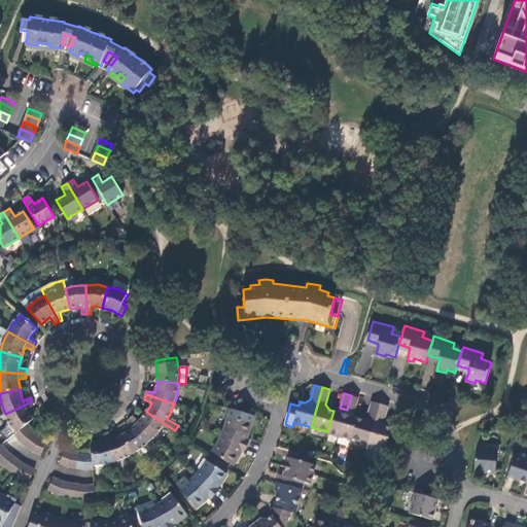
[(358,397),(351,395),(347,410),(354,412),(358,397)]
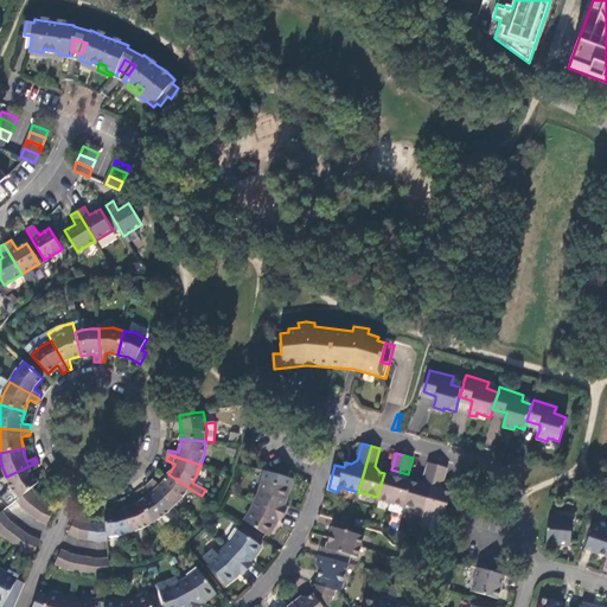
[(37,462),(6,477),(13,490),(20,498),(30,490),(39,483),(33,474),(32,472),(39,467),(37,462)]
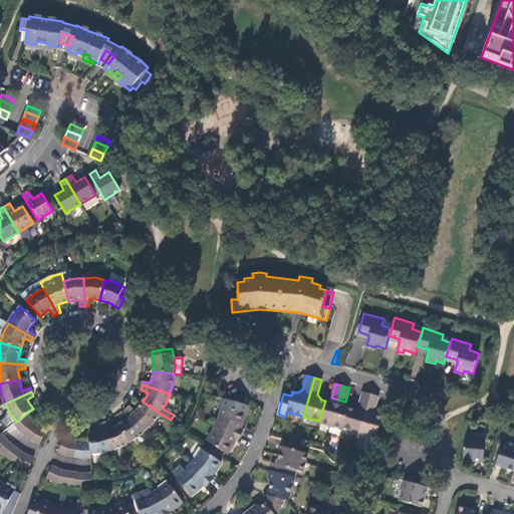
[(359,433),(370,394),(363,392),(358,407),(353,409),(348,408),(343,428),(359,433)]
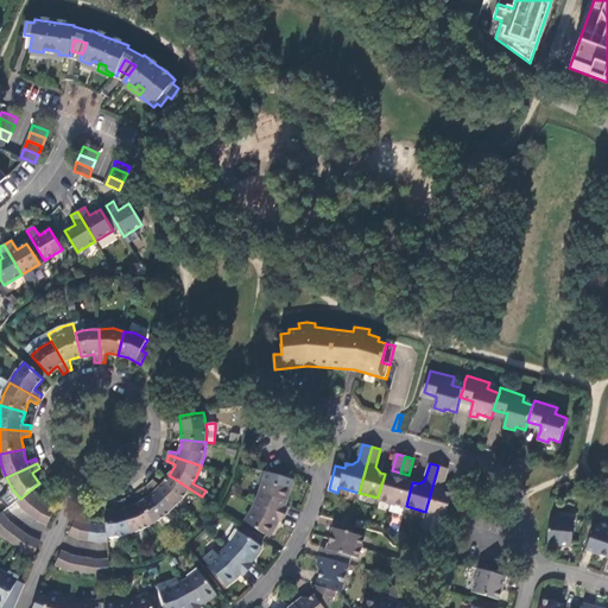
[(445,517),(451,494),(447,492),(443,486),(448,468),(438,466),(425,512),(445,517)]
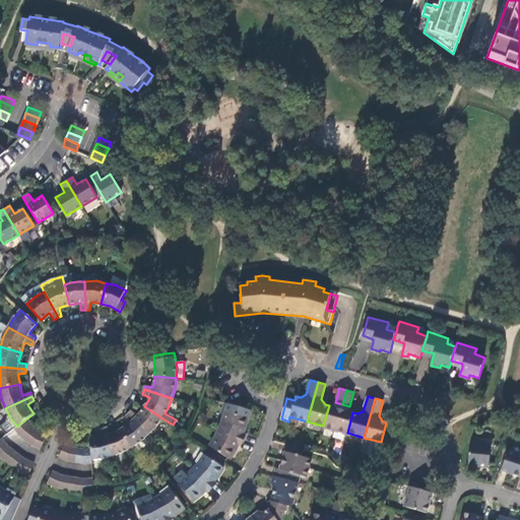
[(219,430),(244,441),(247,434),(241,432),(243,429),(245,429),(250,410),(228,403),(222,423),(219,430)]
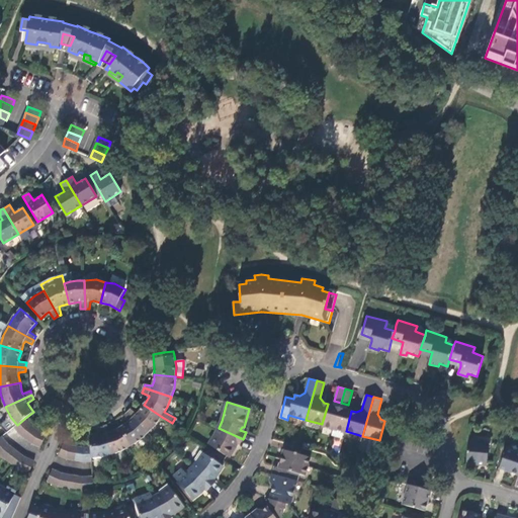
[(340,408),(328,404),(322,424),(321,426),(333,430),(340,408)]
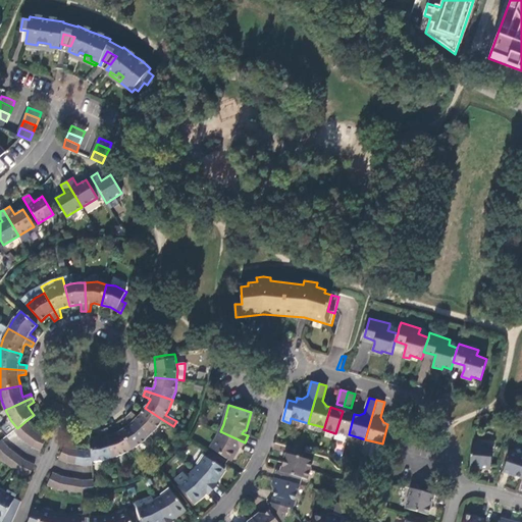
[(163,420),(145,408),(142,414),(139,417),(133,413),(129,415),(150,436),(157,428),(163,420)]
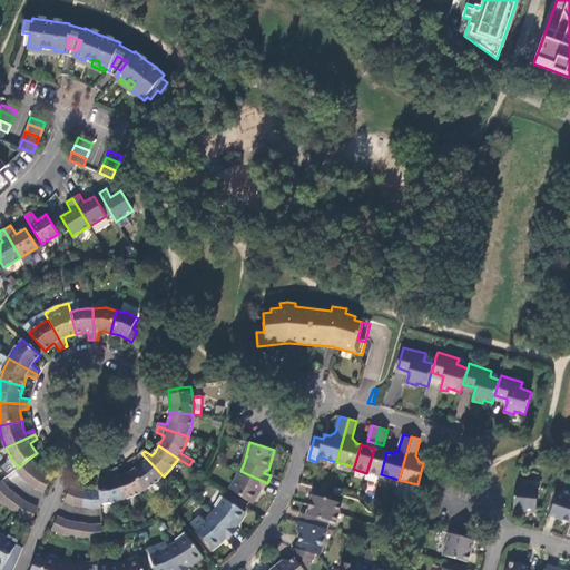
[(381,474),(386,452),(374,449),(366,473),(379,475),(380,477),(381,474)]
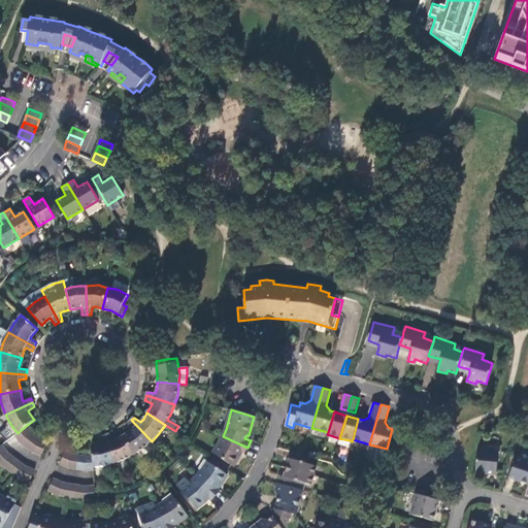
[(152,441),(131,420),(128,423),(132,429),(130,432),(123,436),(134,454),(143,449),(152,441)]
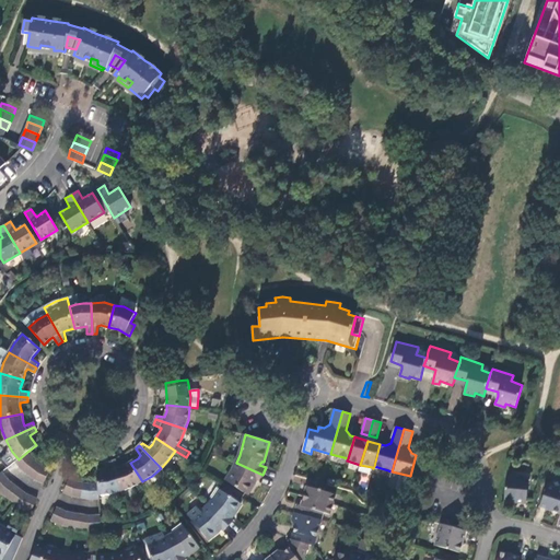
[(27,452),(19,459),(15,462),(22,468),(33,457),(27,452)]
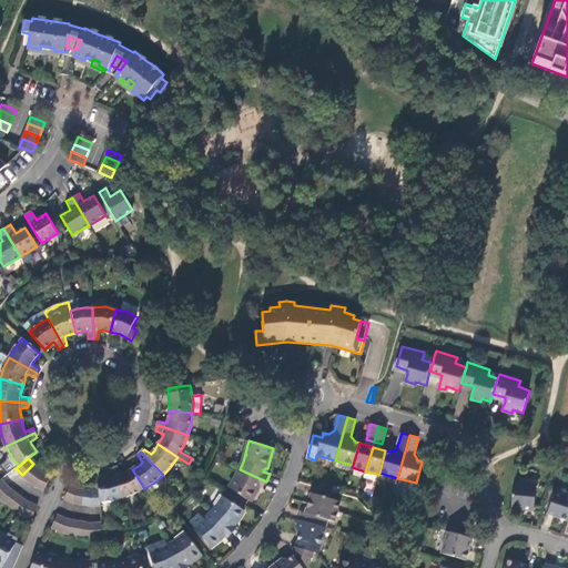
[(39,468),(33,464),(22,475),(29,480),(39,468)]
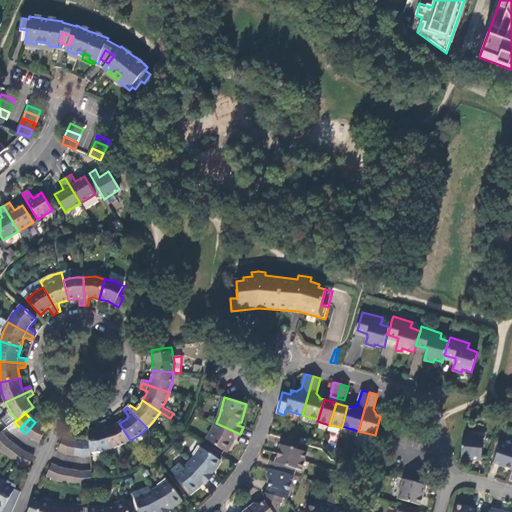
[(130,440),(119,423),(113,426),(110,427),(107,420),(102,421),(111,449),(120,446),(130,440)]
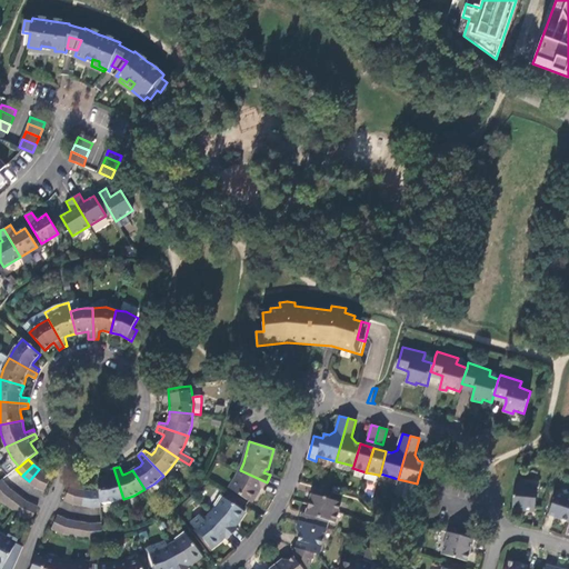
[(123,499),(113,468),(109,470),(111,478),(107,479),(99,480),(100,491),(100,503),(111,502),(123,499)]
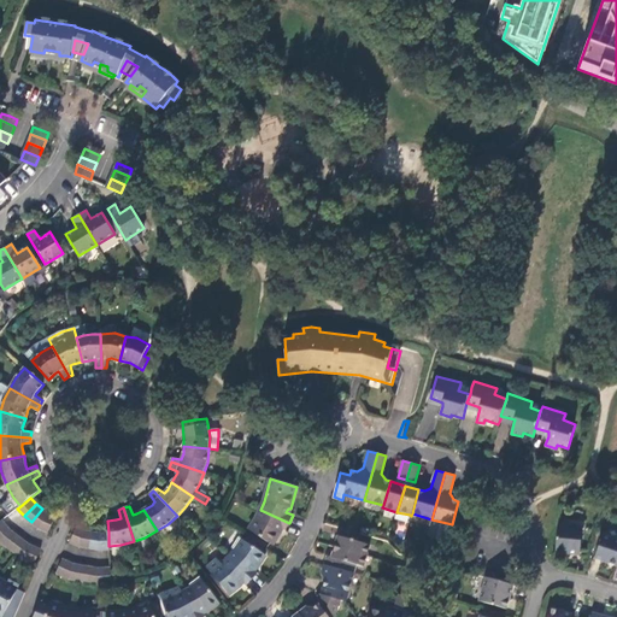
[(42,509),(31,522),(40,528),(48,513),(42,509)]
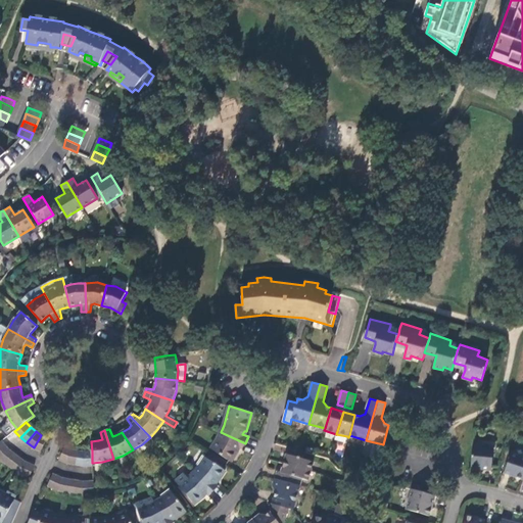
[(242,449),(245,443),(221,432),(217,439),(221,441),(215,450),(231,462),(237,452),(235,450),(236,447),(242,449)]
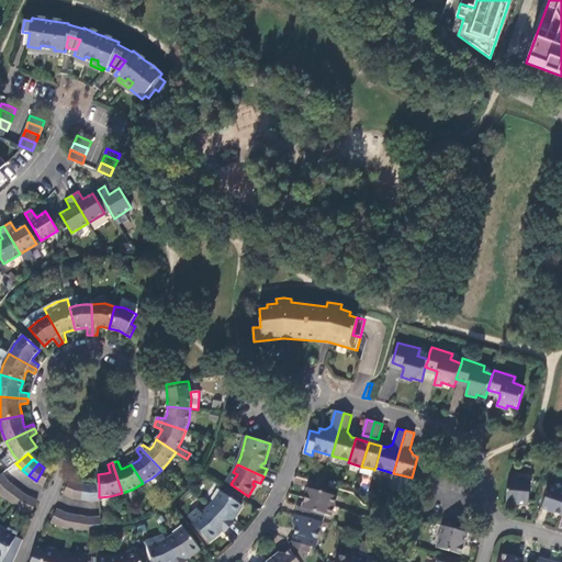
[(373,469),(361,467),(360,473),(371,476),(373,469)]
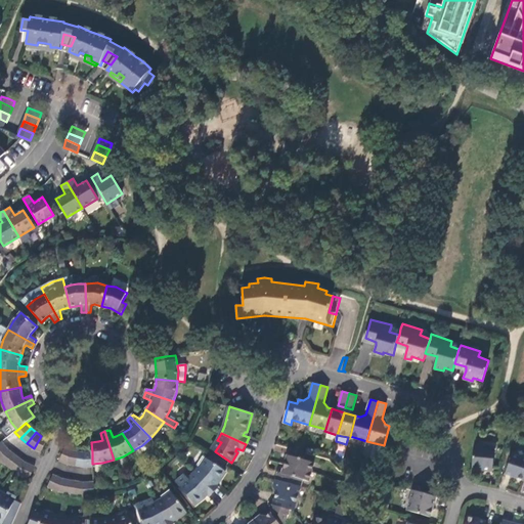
[(47,439),(41,436),(34,448),(41,452),(47,439)]
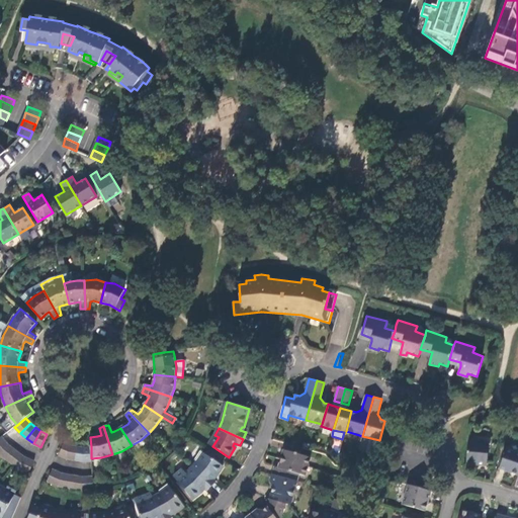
[(214,435),(213,434),(207,443),(212,446),(219,437),(214,435)]
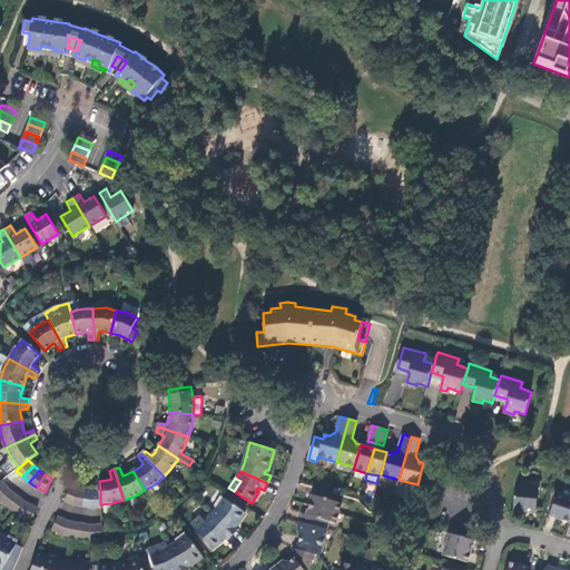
[(0,498),(10,489),(6,483),(0,487),(0,498)]
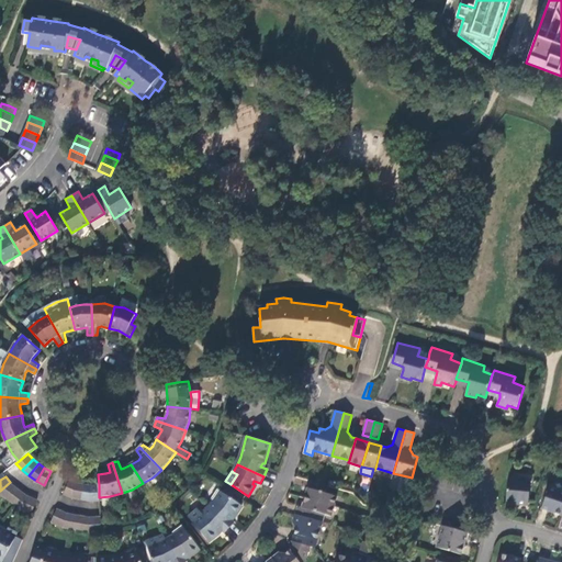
[(530,480),(508,479),(506,503),(528,506),(530,480)]
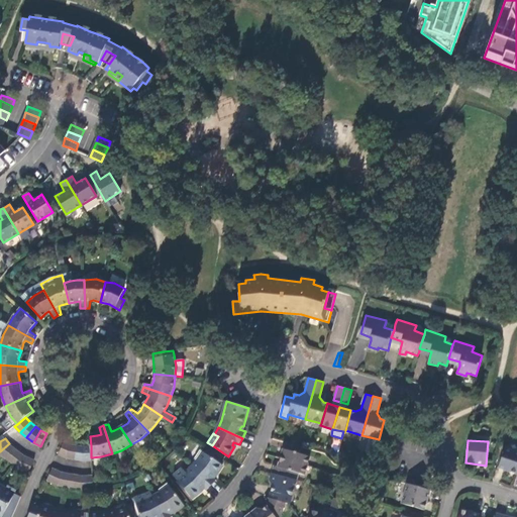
[(67,457),(71,444),(65,441),(59,454),(67,457)]
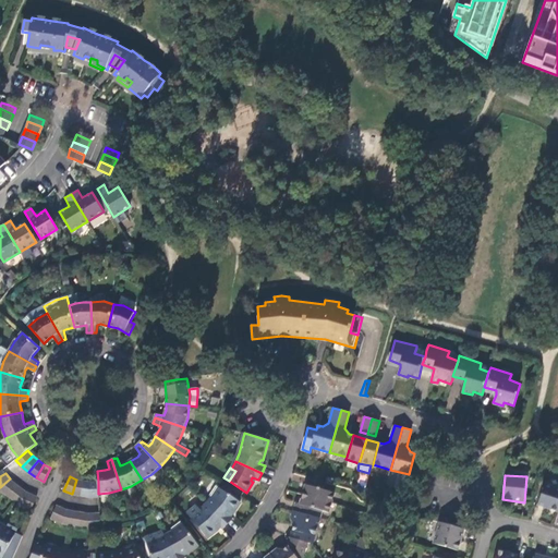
[(304,494),(332,502),(336,493),(323,488),(325,482),(308,476),(304,494)]
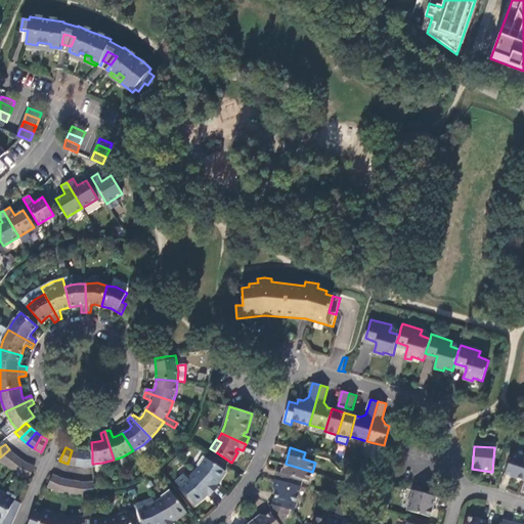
[(14,453),(9,449),(0,457),(0,460),(0,461),(6,465),(14,453)]
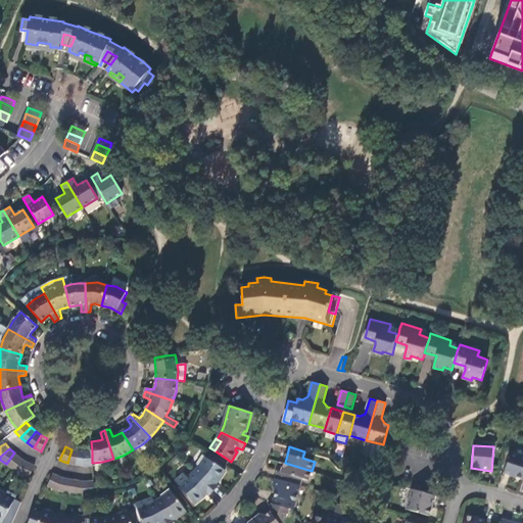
[(79,450),(72,449),(67,463),(77,465),(79,450)]
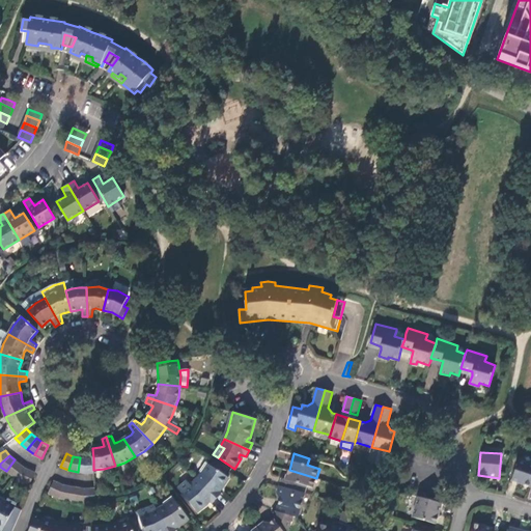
[(78,472),(85,473),(86,458),(80,457),(78,472)]
